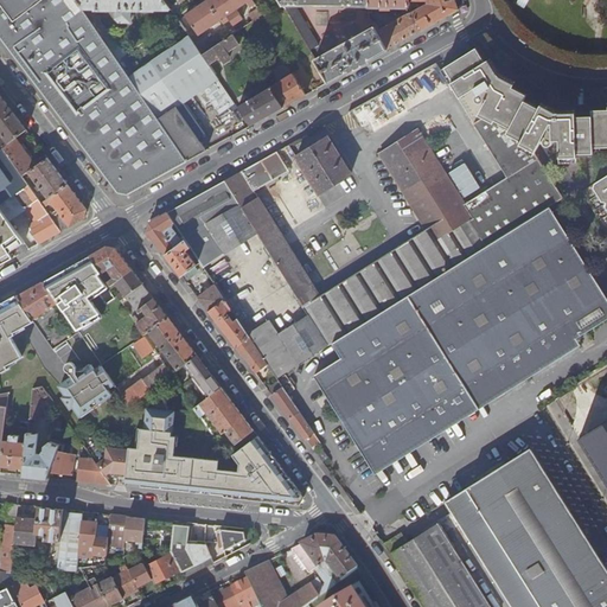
[(127,193),(186,160),(157,119),(154,114),(128,76),(100,33),(91,23),(83,10),(76,0),(0,0),(0,37),(117,192),(127,193)]
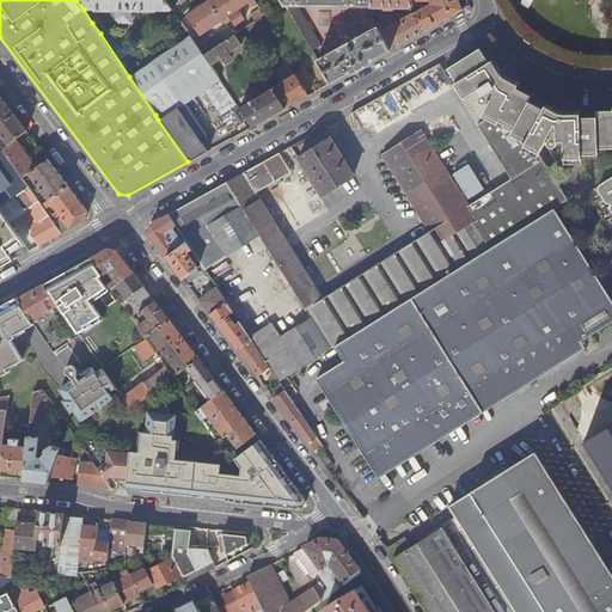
[(165,0),(77,0),(84,10),(87,7),(96,7),(96,10),(116,10),(116,18),(120,22),(129,22),(130,7),(134,7),(134,10),(154,11),(154,10),(172,10),(165,0)]
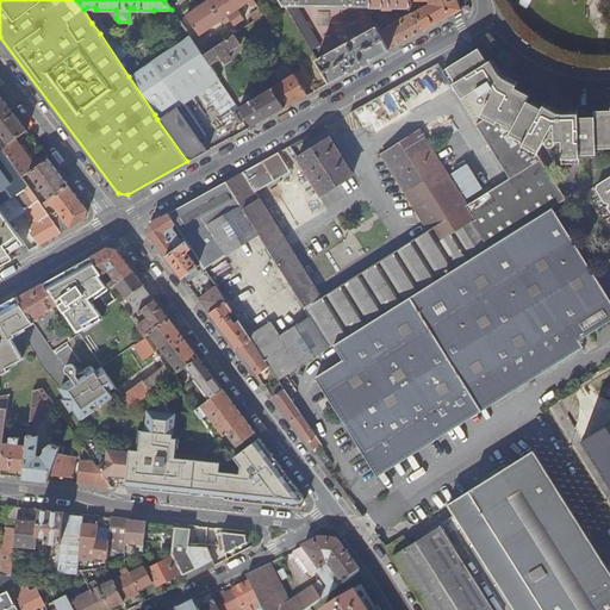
[(256,5),(253,0),(207,0),(186,16),(199,36),(221,20),(224,24),(230,20),(234,25),(243,19),(237,10),(247,2),(250,7),(256,5)]
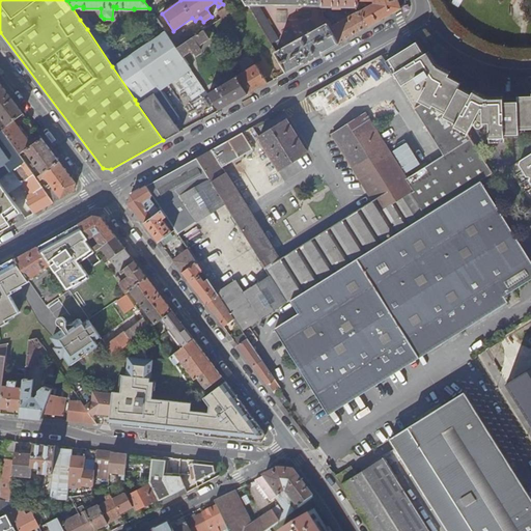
[(323,5),(322,0),(245,0),(271,43),(278,38),(258,5),(323,5)]
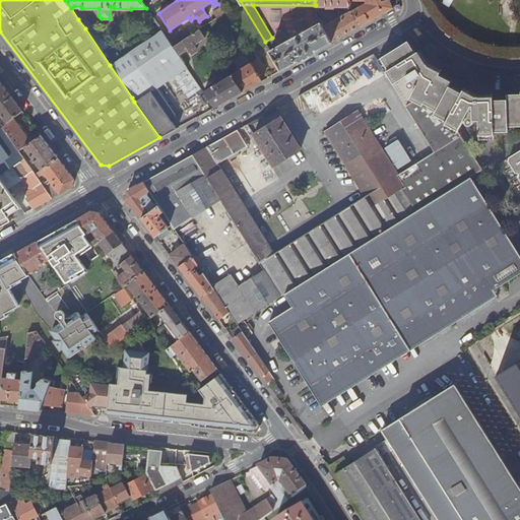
[(350,1),(349,0),(315,0),(316,5),(326,6),(326,8),(333,9),(333,13),(339,13),(339,7),(341,6),(350,6),(350,1)]
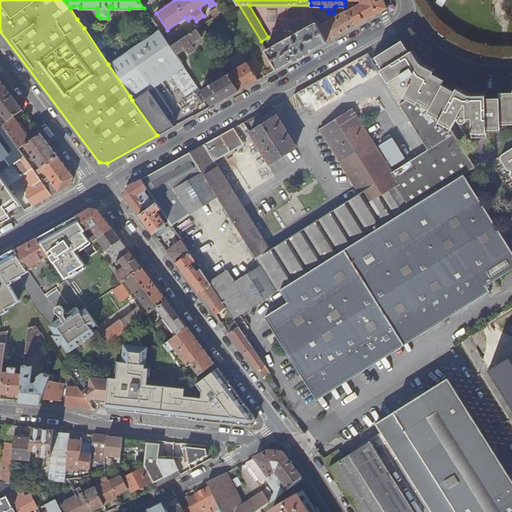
[(347,10),(356,25),(386,7),(383,0),(344,0),(345,1),(360,1),(359,3),(347,10)]
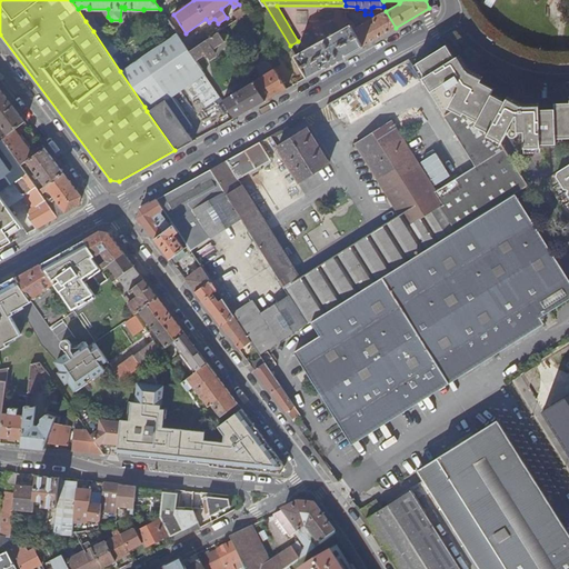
[(353,31),(361,46),(396,28),(386,11),(382,13),(383,15),(353,31)]
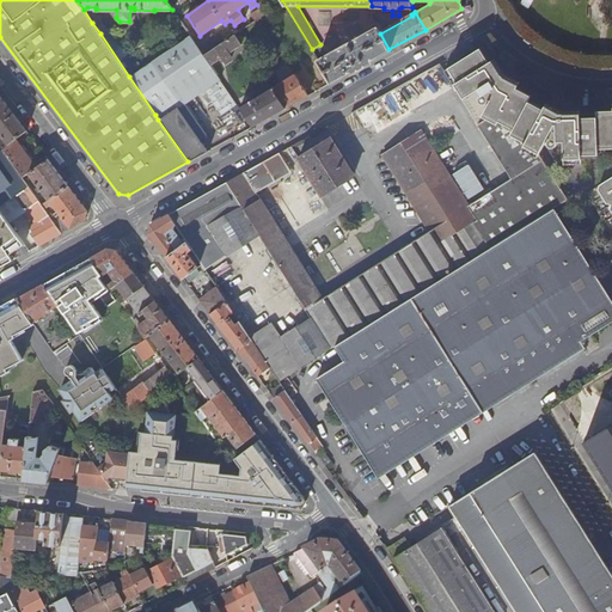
[(92,23),(101,34),(106,30),(98,19),(92,23)]
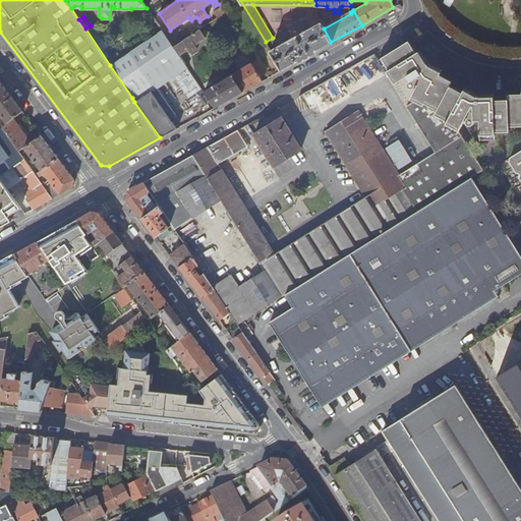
[(271,51),(282,70),(331,42),(324,29),(323,26),(321,23),(271,51)]
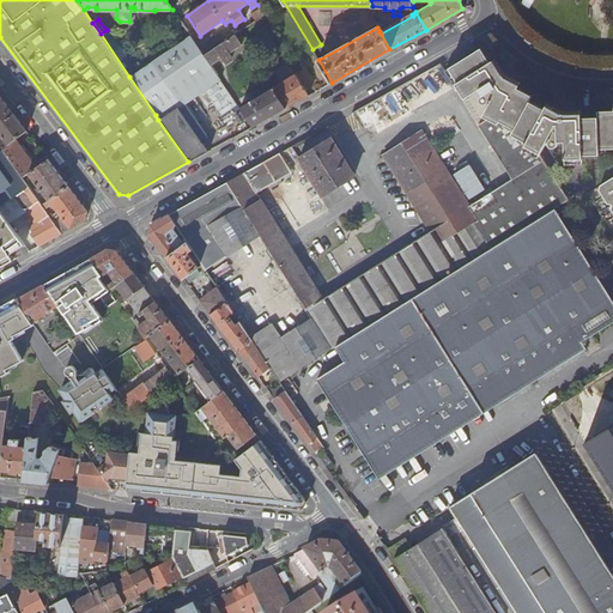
[(212,34),(195,44),(204,55),(219,44),(212,34)]
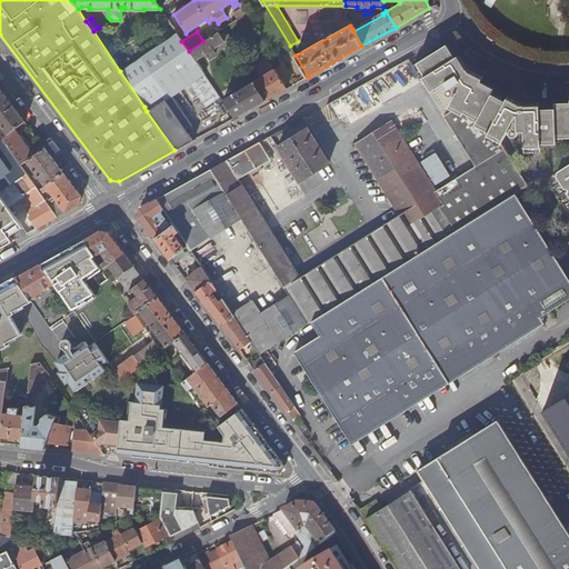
[(203,41),(189,51),(195,60),(206,53),(207,56),(208,57),(209,58),(210,58),(211,57),(212,57),(213,56),(213,55),(215,53),(213,52),(212,49),(223,41),(217,32),(203,41)]
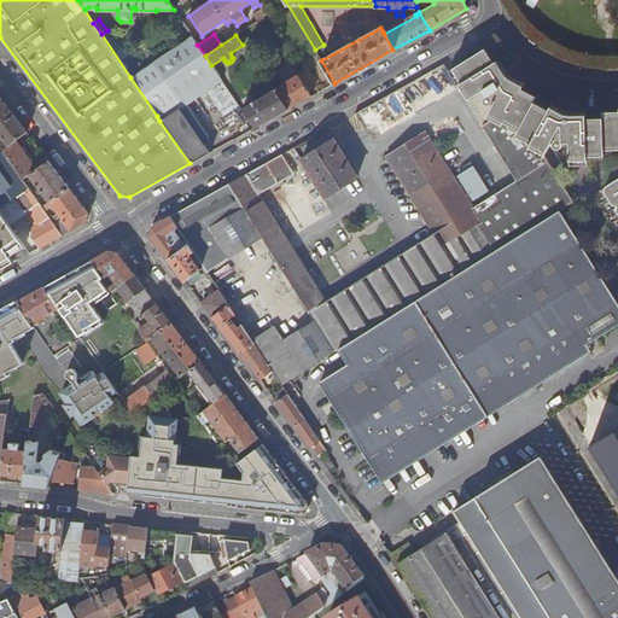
[(157,116),(179,101),(182,108),(200,95),(222,81),(219,75),(205,56),(197,45),(192,36),(130,77),(157,116)]
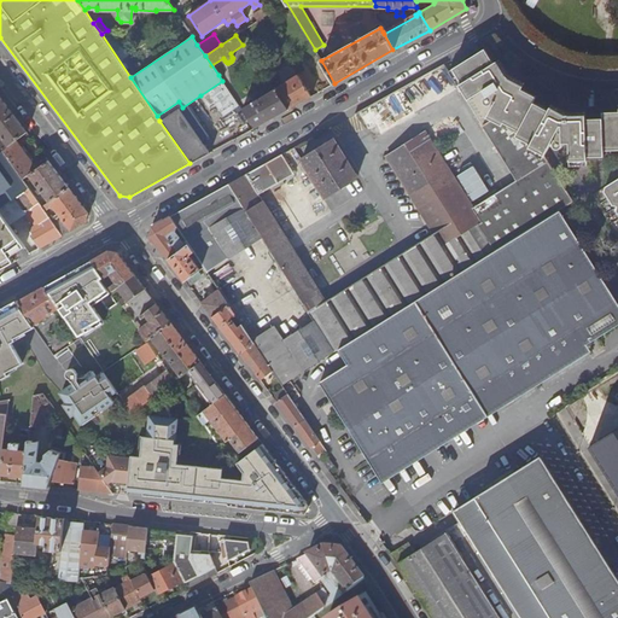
[(566,118),(567,116),(552,108),(549,111),(535,103),(537,97),(524,89),(525,86),(508,77),(499,62),(495,63),(487,48),(482,52),(450,71),(484,126),(516,106),(534,139),(566,118)]
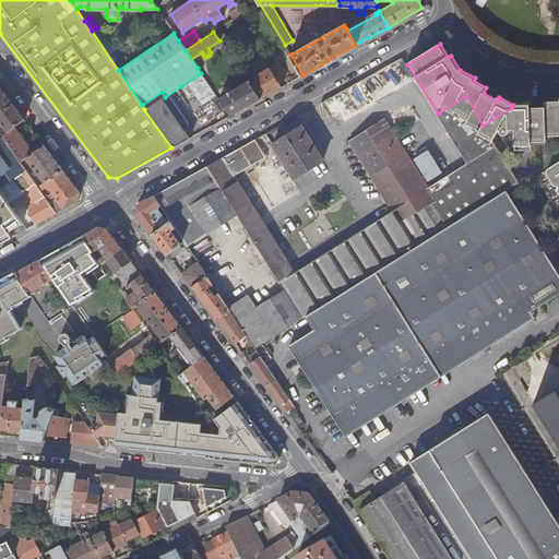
[(248,82),(259,99),(281,86),(269,68),(248,82)]
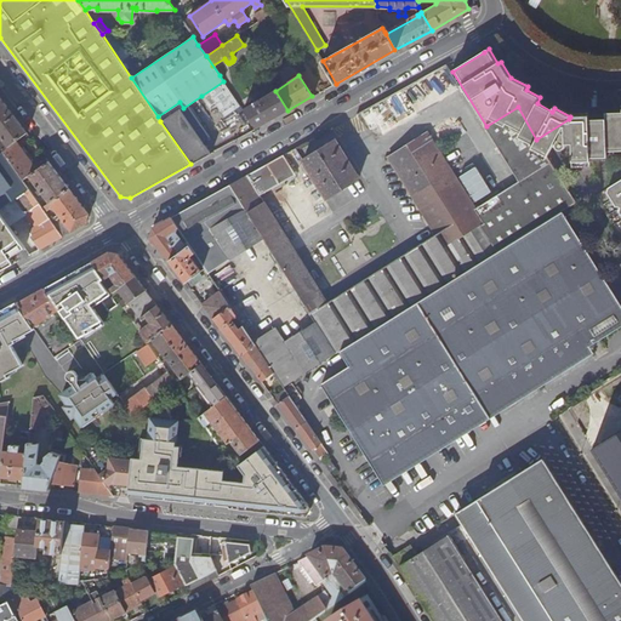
[(240,107),(231,93),(223,81),(201,96),(210,107),(216,103),(226,117),(240,107)]
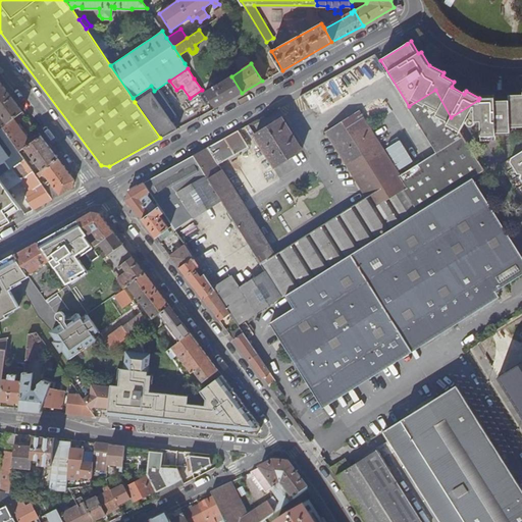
[(204,92),(214,108),(242,93),(231,76),(204,92)]
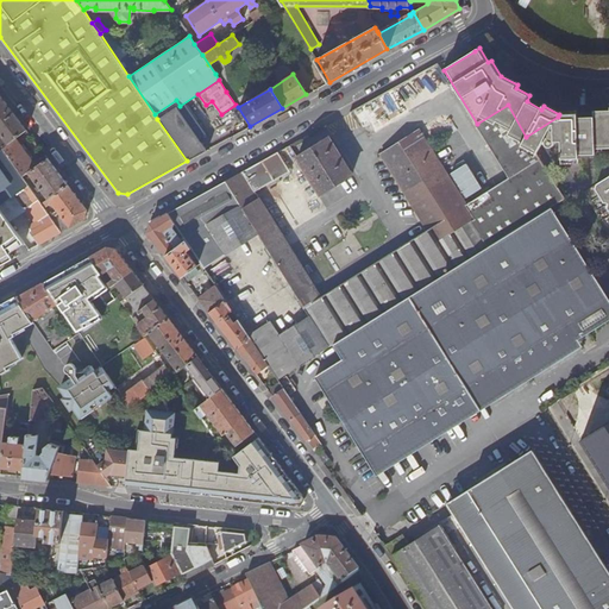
[(20,136),(26,131),(0,95),(0,133),(1,136),(0,135),(0,144),(2,149),(7,145),(6,144),(16,138),(20,136)]
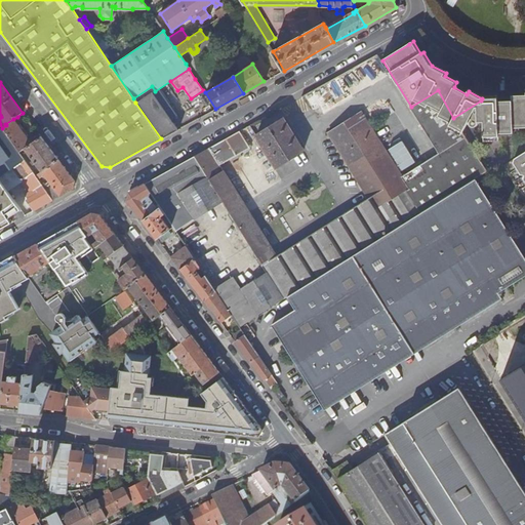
[(471,146),(453,118),(438,90),(411,107),(440,154),(402,178),(361,113),(329,134),(369,199),(277,256),(219,166),(249,149),(240,132),(145,185),(151,194),(153,197),(155,200),(160,208),(164,214),(173,228),(175,232),(223,202),(263,266),(268,274),(242,290),(233,277),(214,289),(215,291),(232,316),(240,327),(288,297),(474,180),(487,172),(471,146)]
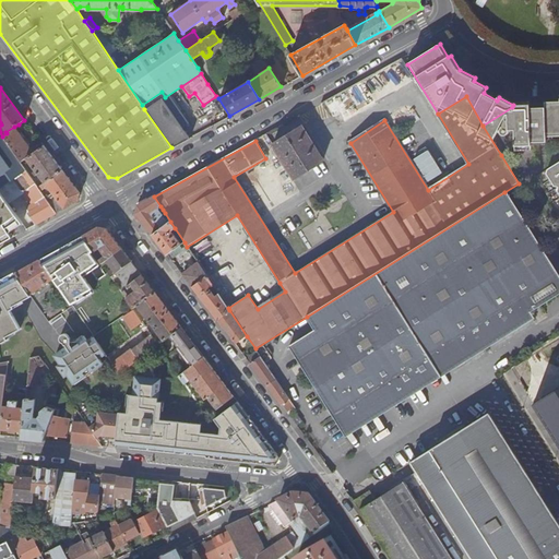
[(144,109),(171,147),(189,139),(162,98),(144,109)]
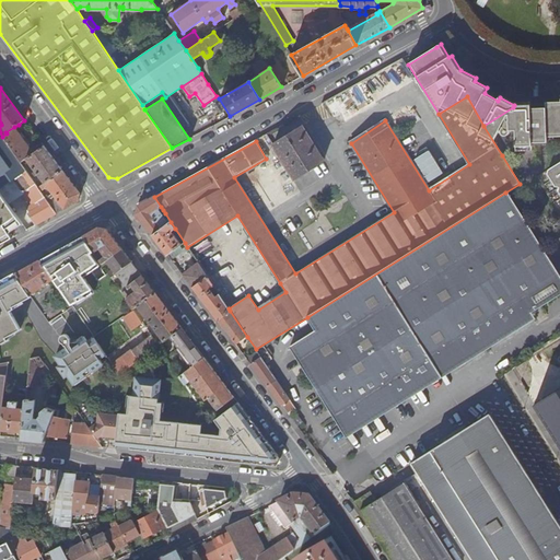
[(516,106),(514,105),(513,107),(483,126),(502,155),(516,147),(532,147),(532,143),(547,143),(547,138),(559,137),(559,162),(545,172),(559,195),(559,101),(546,102),(547,107),(532,108),(531,105),(516,106)]
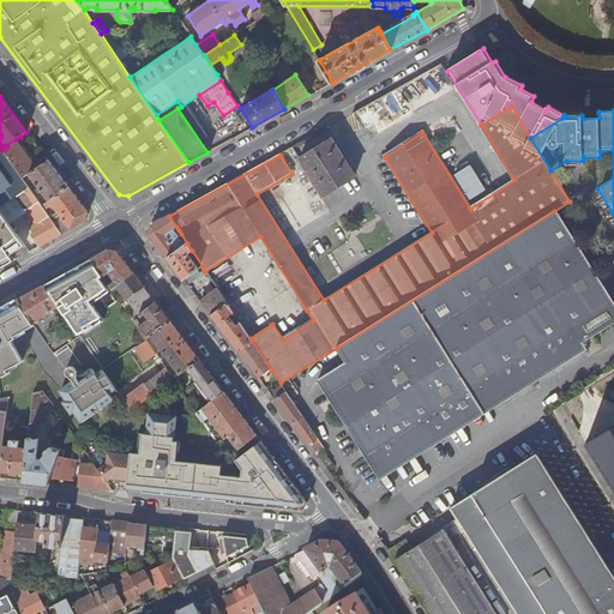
[(29,175),(29,174),(42,164),(36,157),(31,161),(20,146),(25,143),(20,137),(16,139),(6,145),(7,146),(29,175)]
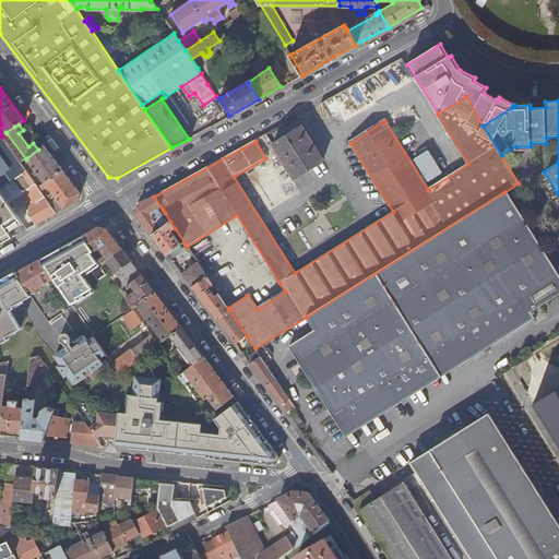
[(302,128),(273,145),(295,179),(323,162),(302,128)]
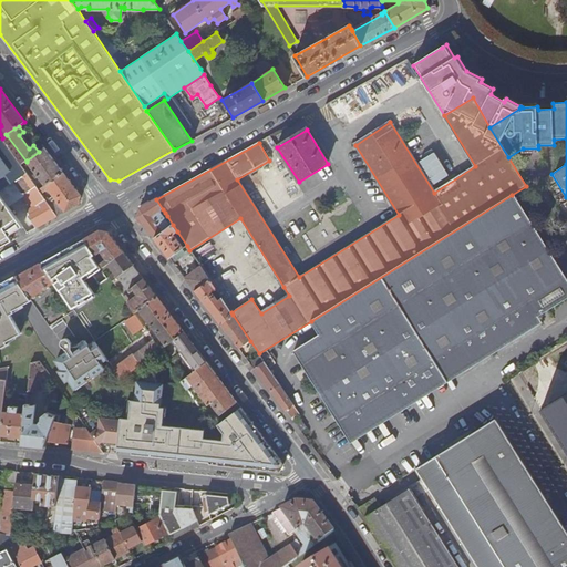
[(28,217),(35,228),(57,217),(50,206),(39,191),(2,138),(0,140),(0,195),(8,206),(23,195),(32,208),(28,210),(30,215),(28,217)]
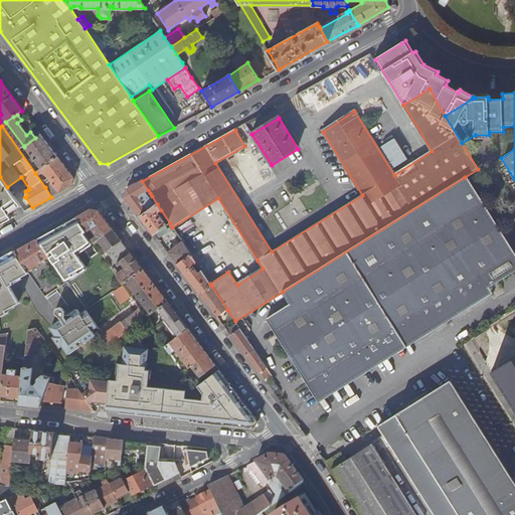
[(35,138),(40,134),(35,128),(30,132),(35,138)]
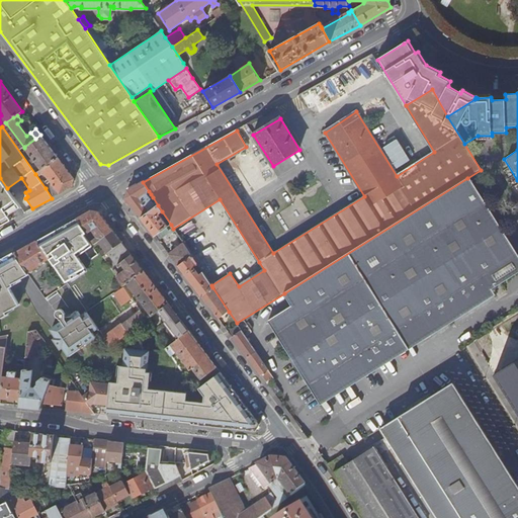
[(40,169),(57,158),(40,135),(35,139),(24,147),(33,158),(31,160),(33,163),(35,162),(40,169)]
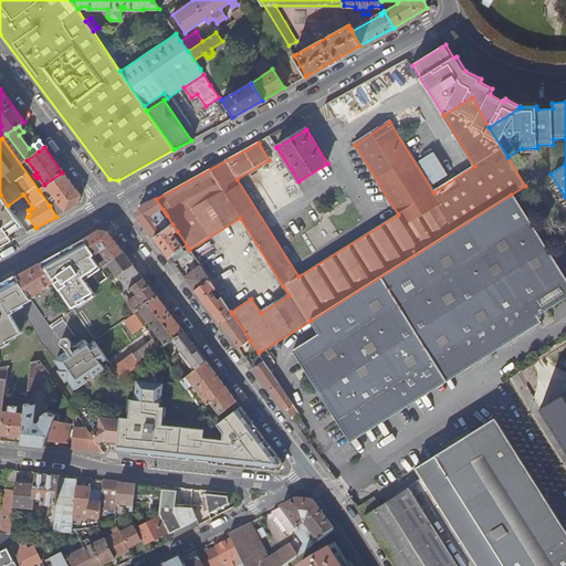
[(433,186),(447,177),(432,154),(419,163),(433,186)]
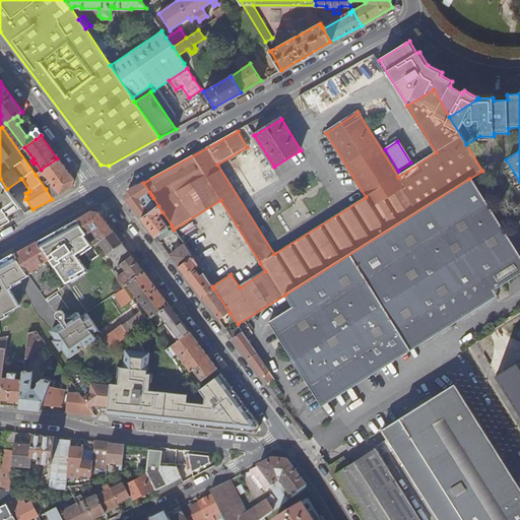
[(46,189),(52,199),(72,188),(74,180),(57,158),(41,170),(37,173),(40,177),(44,174),(49,181),(46,182),(48,185),(51,183),(52,185),(46,189)]
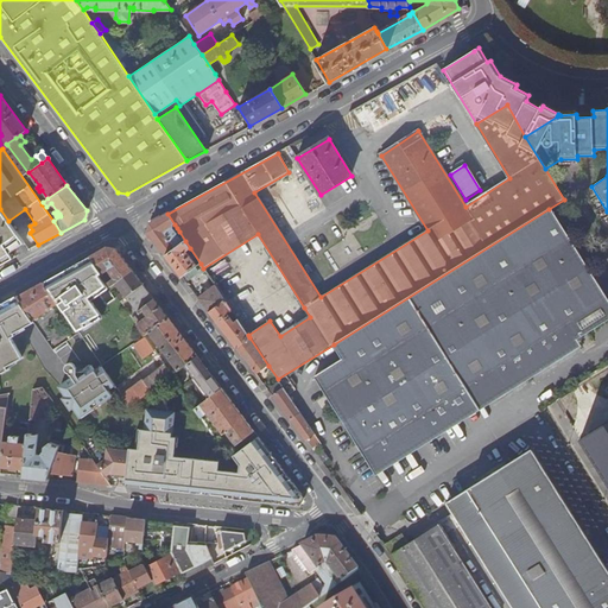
[(0,266),(21,254),(29,251),(8,221),(0,209),(0,266)]
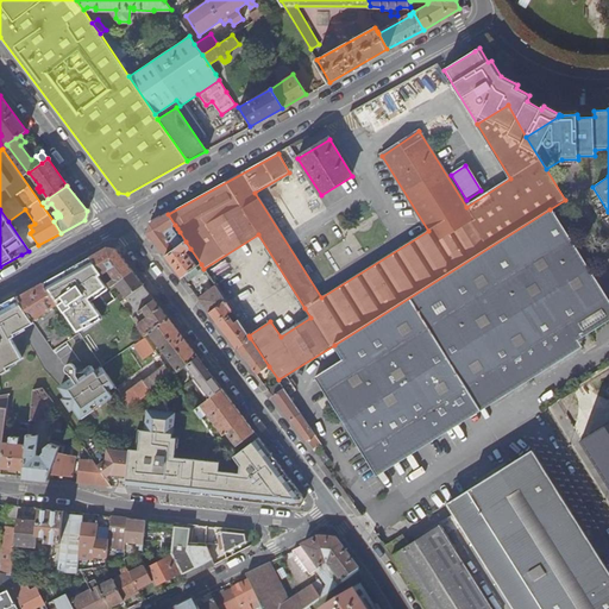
[(608,301),(550,209),(334,345),(344,360),(315,378),(374,471),(578,341),(578,340),(608,320),(608,301)]
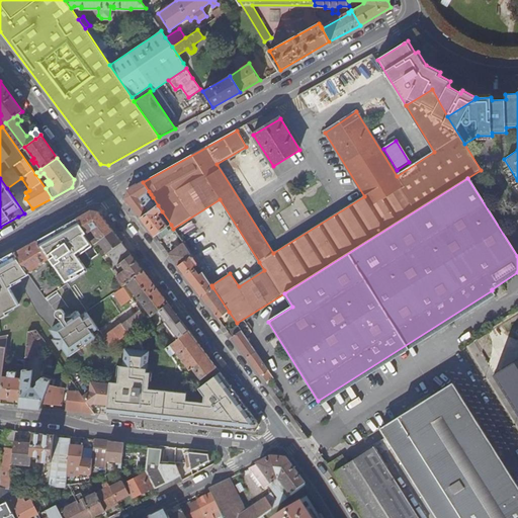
[(149,191),(143,182),(127,191),(125,198),(142,219),(153,209),(144,194),(146,193),(149,191)]
